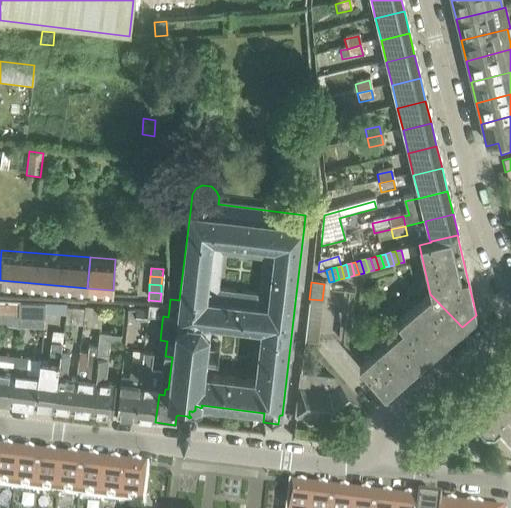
[(402,328),(429,356),(462,327),(430,294),(397,322),(402,328)]
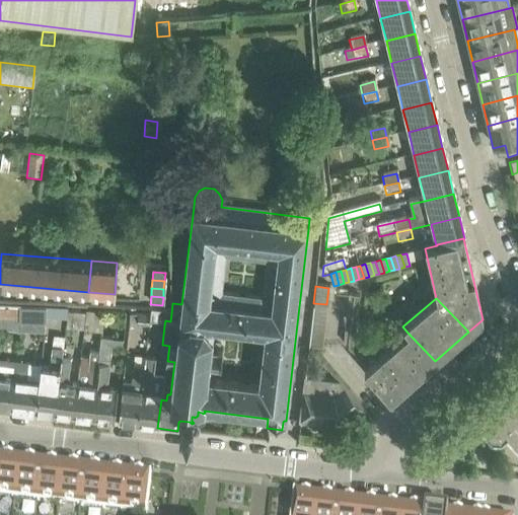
[(0,318),(18,320),(18,307),(0,306),(0,318)]
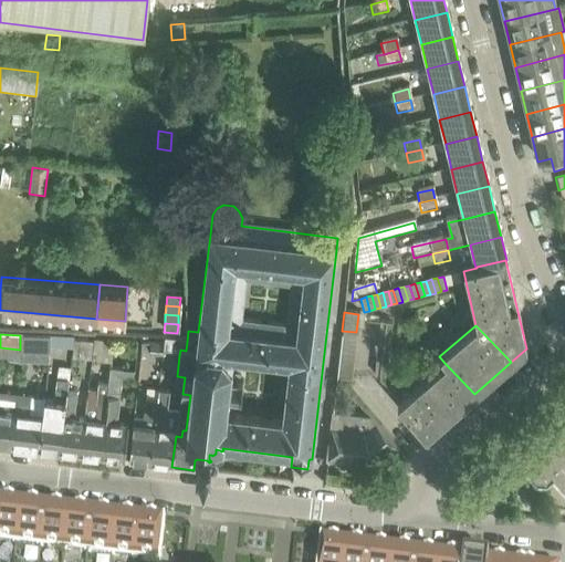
[(20,350),(20,354),(49,355),(49,347),(49,336),(21,335),(20,335),(20,350)]
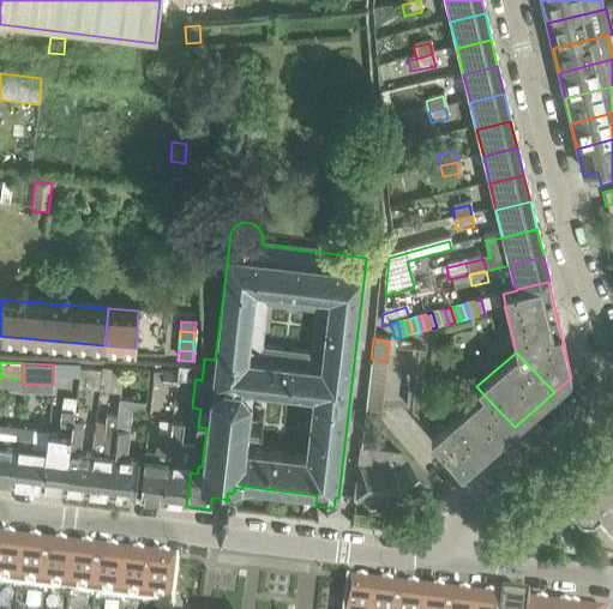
[(53,365),(53,377),(78,379),(78,369),(79,366),(53,365)]
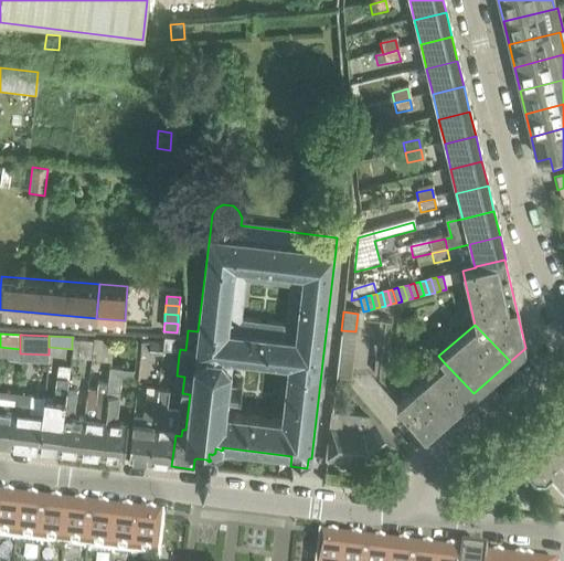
[(109,362),(112,341),(93,339),(92,342),(89,361),(109,362)]
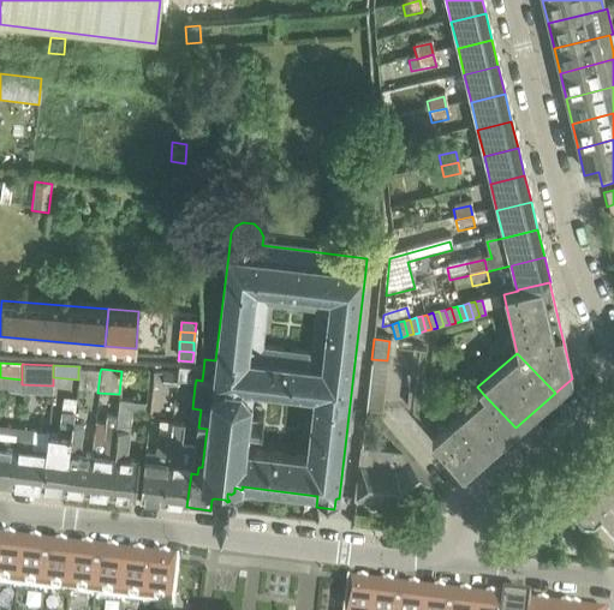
[(178,369),(177,384),(195,386),(196,380),(202,381),(203,371),(178,369)]
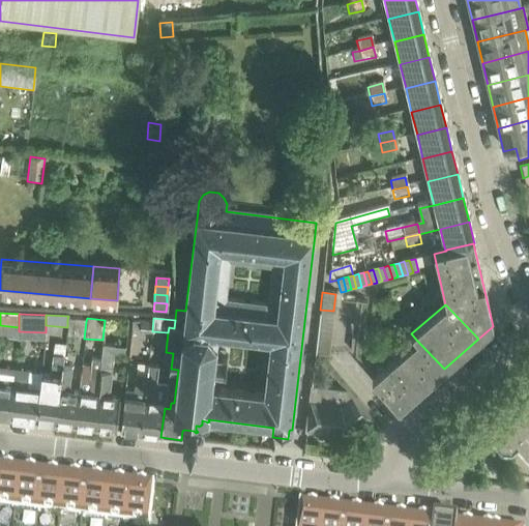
[(67,327),(66,337),(84,339),(86,321),(67,319),(67,327)]
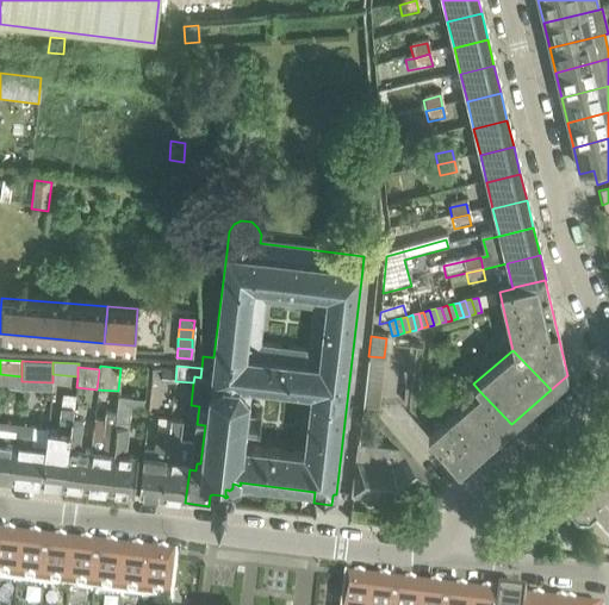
[(151,372),(151,385),(175,385),(175,381),(175,372),(151,372)]
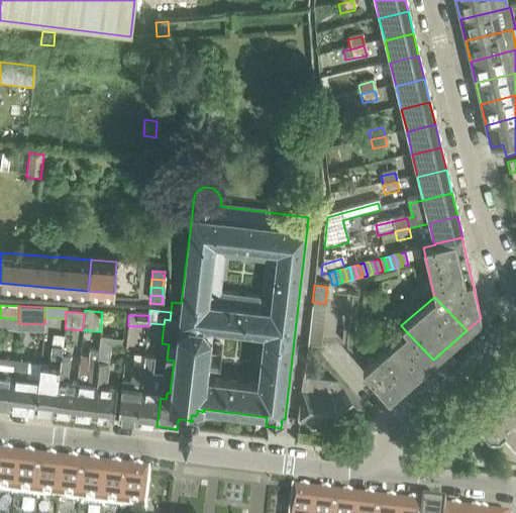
[(438,365),(433,360),(406,331),(362,370),(393,405),(438,365)]
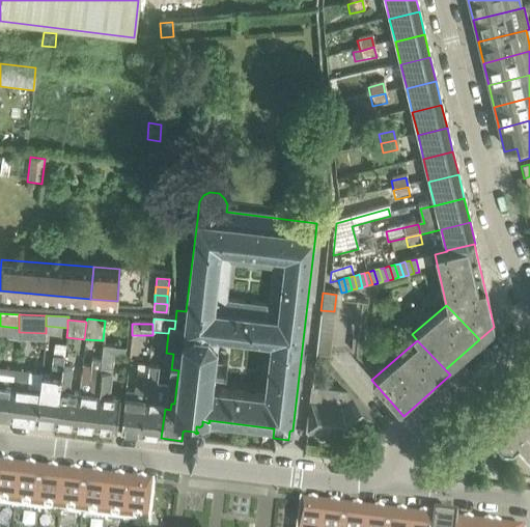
[(103,375),(95,431),(116,433),(119,400),(110,399),(114,348),(102,347),(101,363),(100,375),(103,375)]
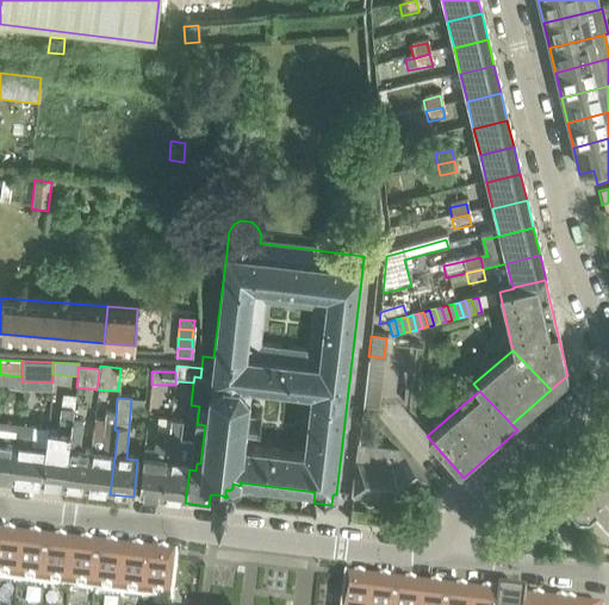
[(47,431),(39,486),(63,488),(72,424),(73,412),(60,411),(57,432),(47,431)]
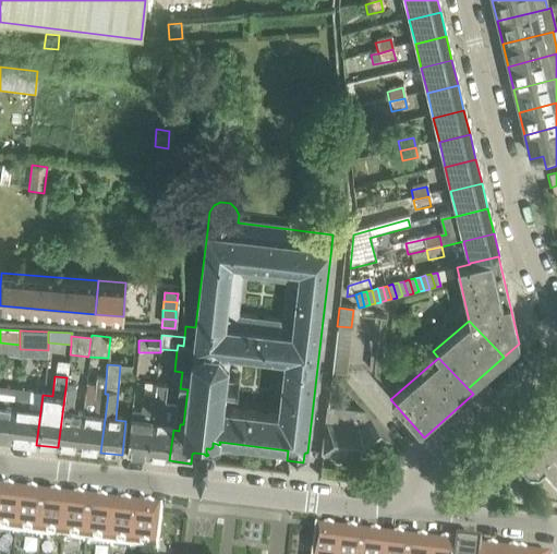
[(105,394),(106,382),(95,381),(93,400),(85,399),(84,413),(80,449),(100,453),(108,394),(105,394)]
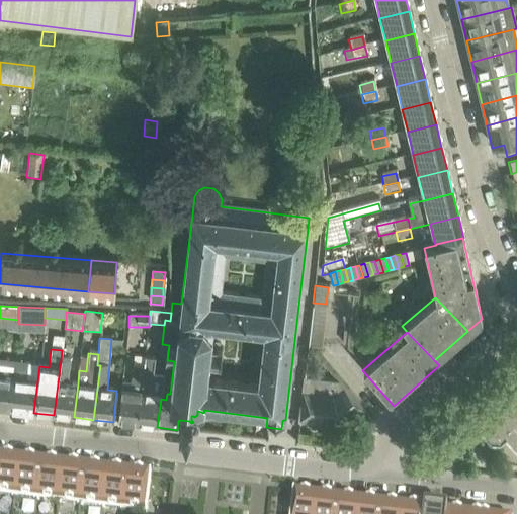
[(146,358),(144,370),(138,425),(157,427),(161,399),(161,395),(150,394),(154,359),(146,358)]
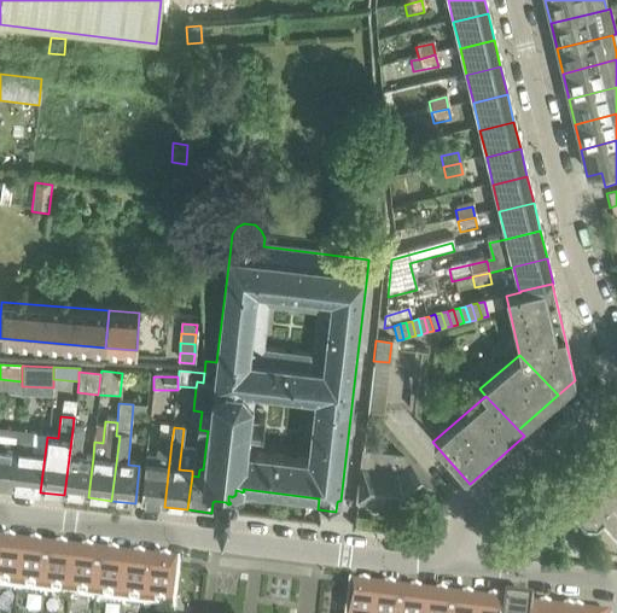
[(73,430),(64,495),(88,497),(93,457),(81,456),(83,431),(73,430)]
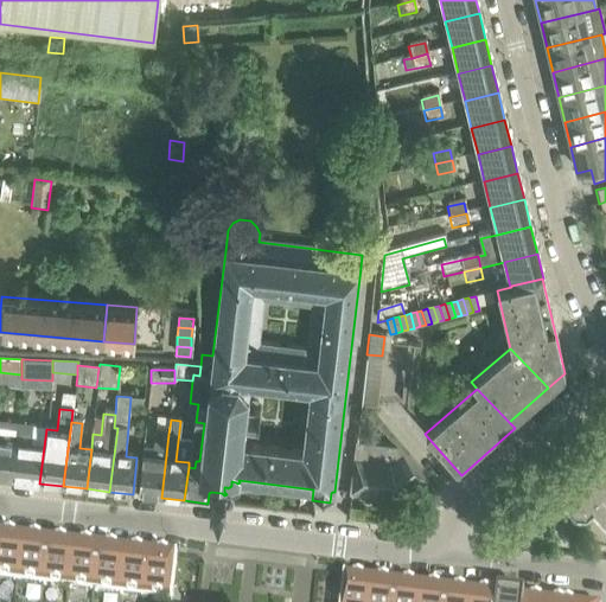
[(0,478),(11,480),(18,426),(0,423),(0,478)]
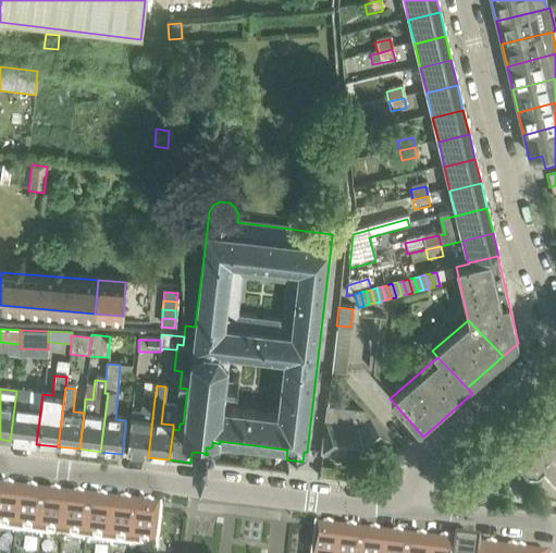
[(10,441),(36,444),(42,394),(16,391),(10,441)]
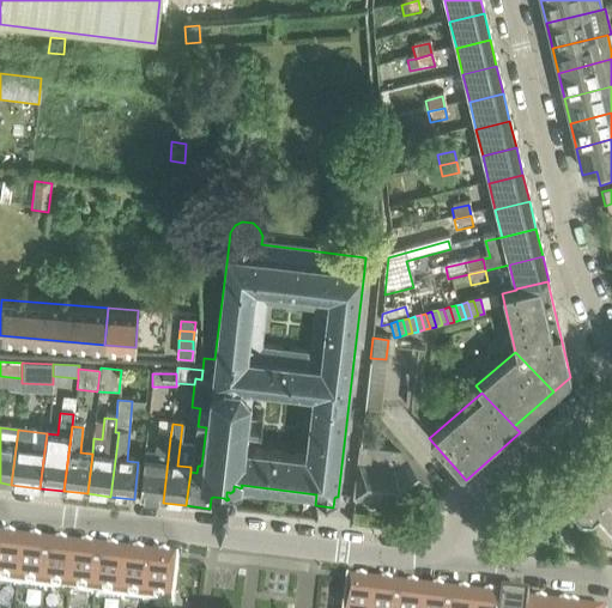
[(144,461),(139,499),(163,503),(170,438),(156,437),(153,454),(144,453),(144,461)]
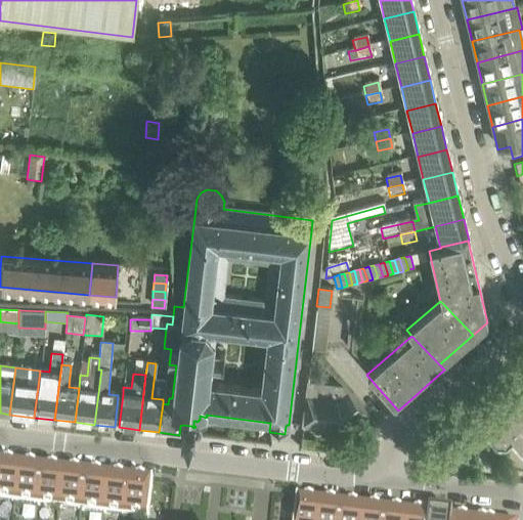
[(308,382),(303,428),(346,433),(365,415),(341,386),(308,382)]
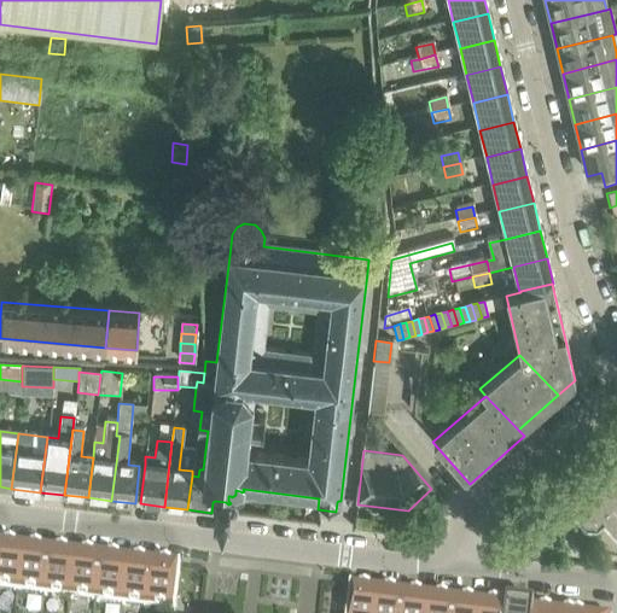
[(616,461),(595,480),(597,484),(587,486),(566,506),(568,512),(585,531),(597,531),(603,526),(616,542),(616,461)]
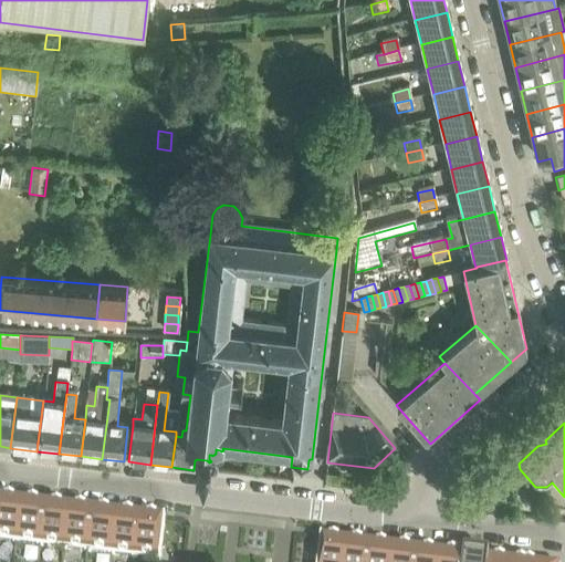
[(0,505),(0,547),(19,549),(23,507),(0,505)]
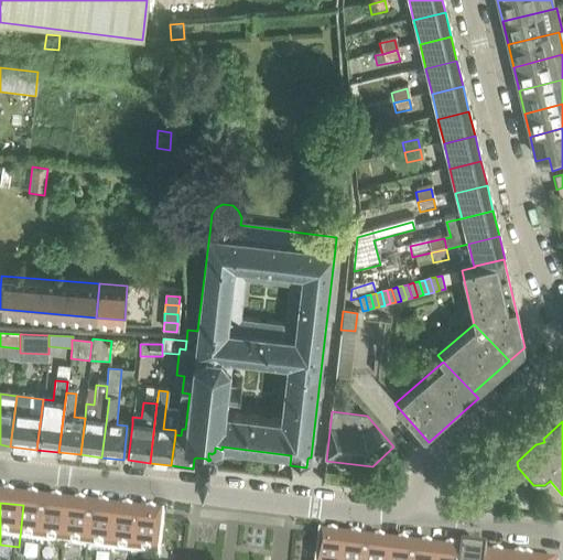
[(23,505),(19,547),(42,550),(46,508),(23,505)]
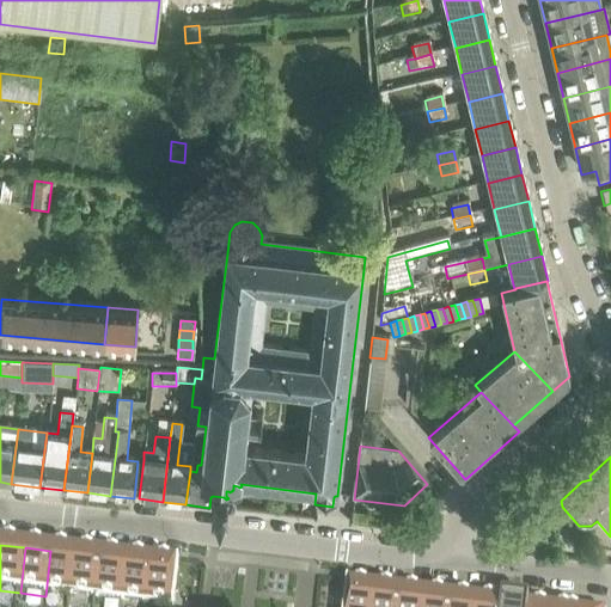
[(50,551),(46,596),(71,599),(75,553),(50,551)]
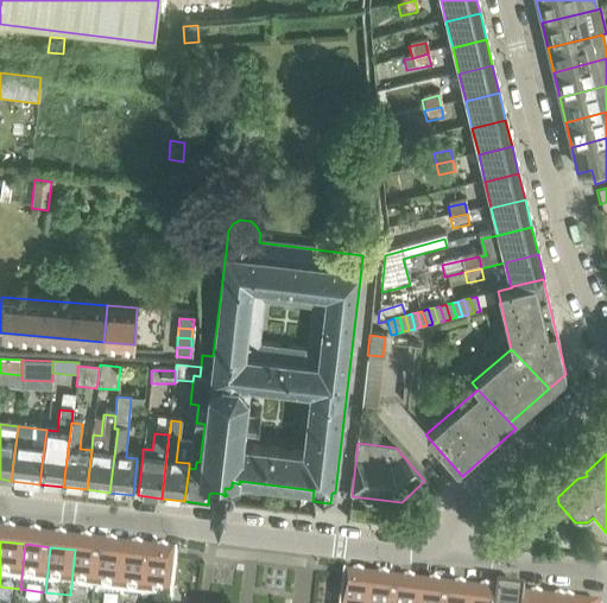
[(75,550),(70,595),(95,598),(101,553),(75,550)]
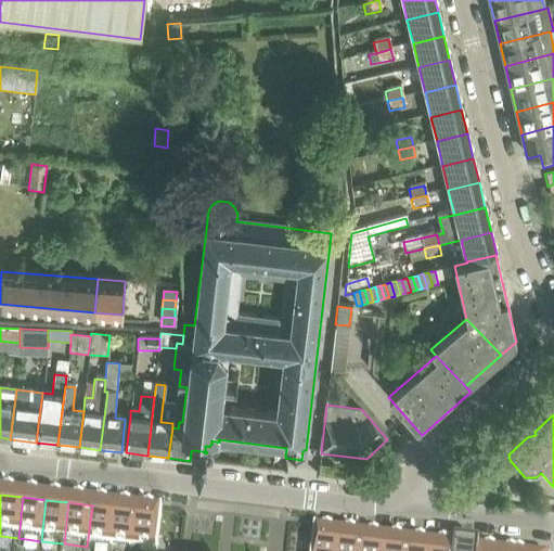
[(92,505),(87,547),(110,550),(115,509),(92,505)]
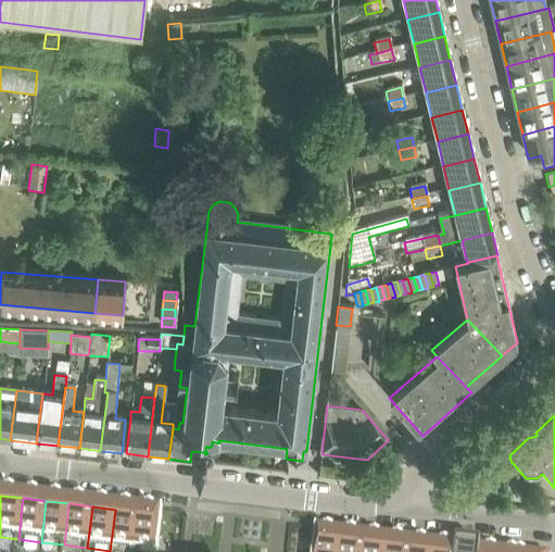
[(115,510),(110,551),(133,551),(138,512),(115,510)]
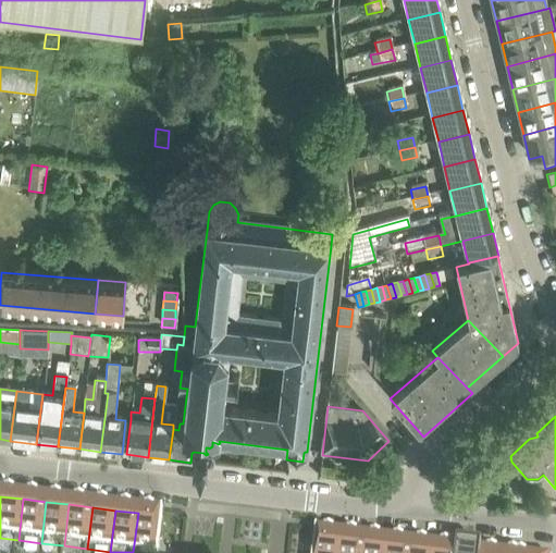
[(138,513),(133,552),(157,552),(161,516),(138,513)]
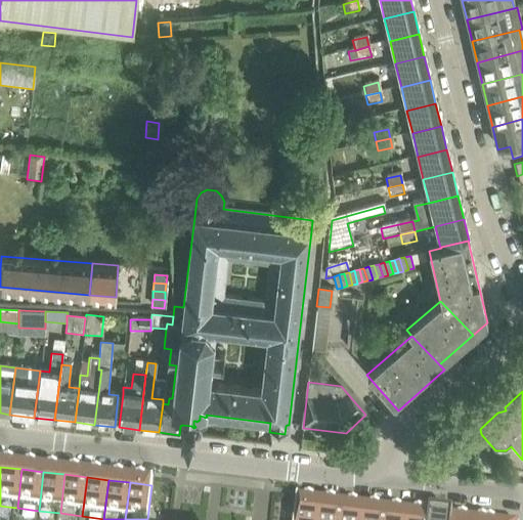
[(295,503),(293,519),(315,519),(317,506),(295,503)]
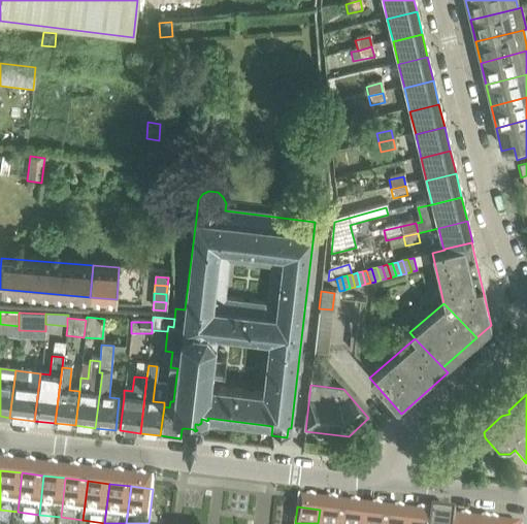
[(320,510),(318,523),(339,523),(341,512),(320,510)]
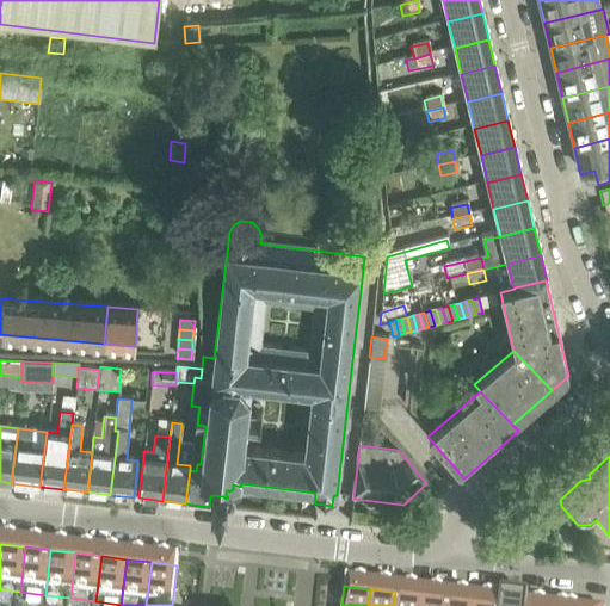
[(395,592),(393,605),(419,605),(420,595),(395,592)]
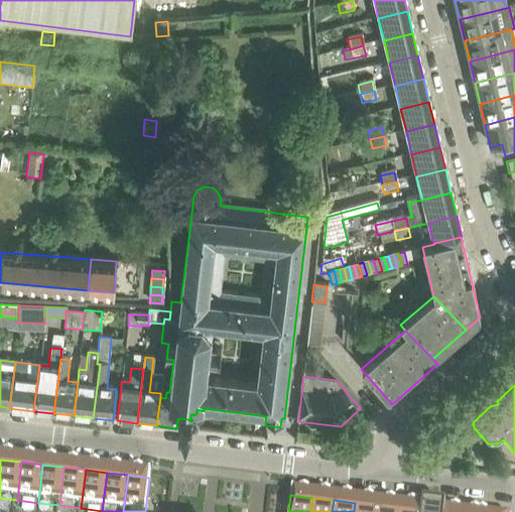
[(355,503),(354,511),(375,511),(376,505),(355,503)]
